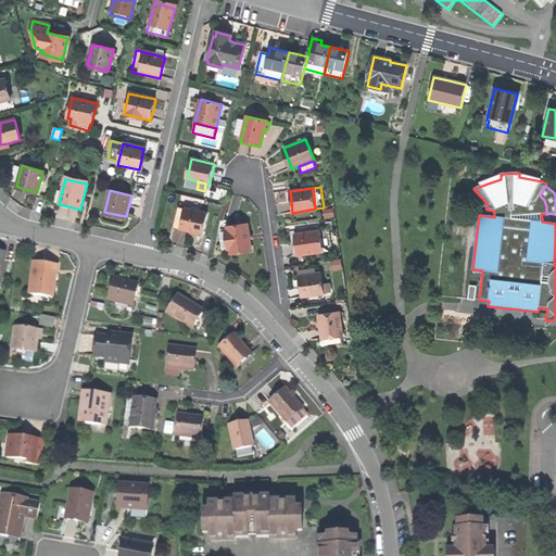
[(180,229),(186,209),(178,207),(174,228),(180,229)]
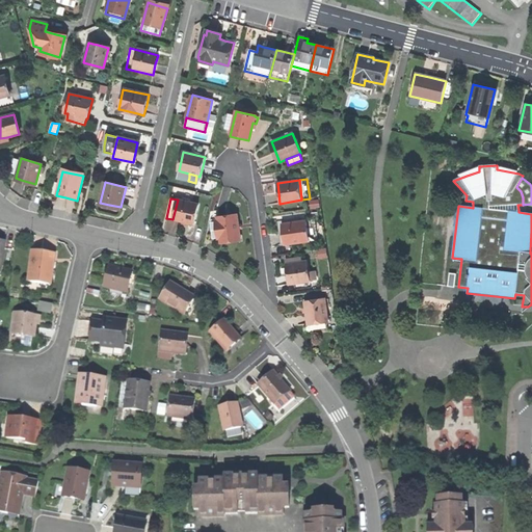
[(178,200),(173,219),(179,221),(193,224),(198,205),(178,200)]
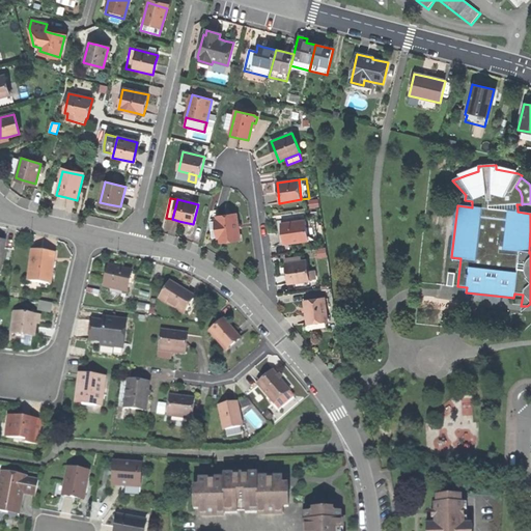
[(218,221),(220,238),(221,243),(227,242),(241,240),(236,215),(218,218),(218,221)]
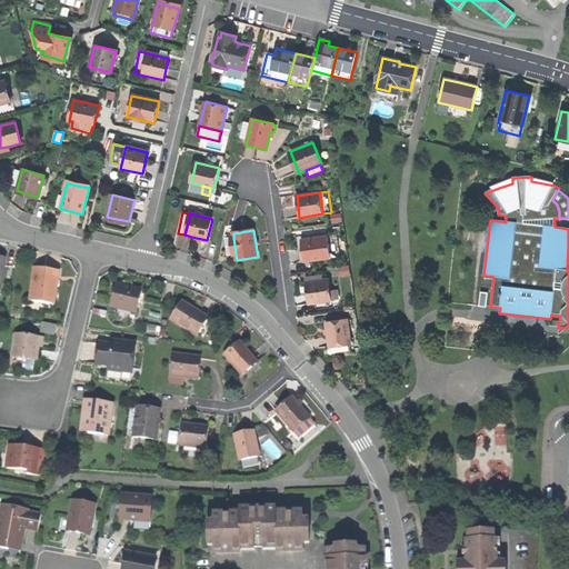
[(300,262),(305,261),(301,240),(320,238),(319,233),(297,237),(299,252),(300,262)]
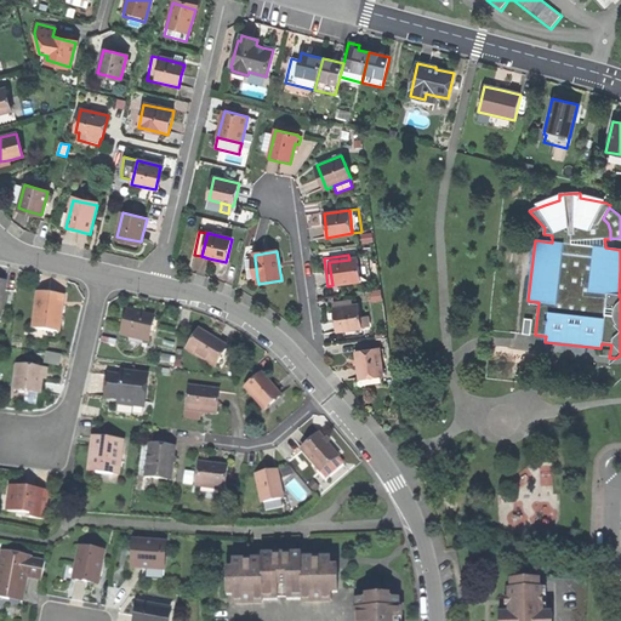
[(368,257),(358,258),(362,281),(370,280),(368,257)]
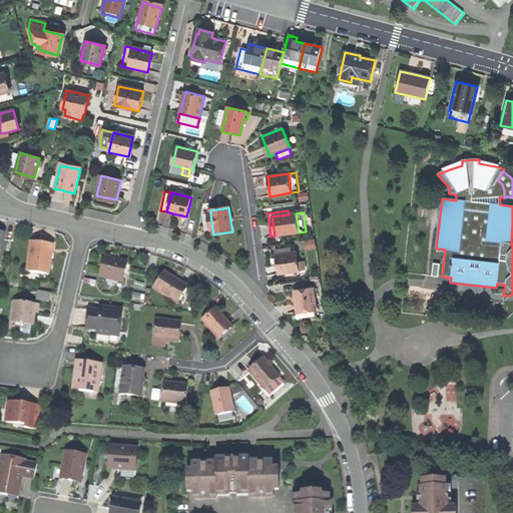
[(207,230),(212,229),(210,213),(204,214),(207,230)]
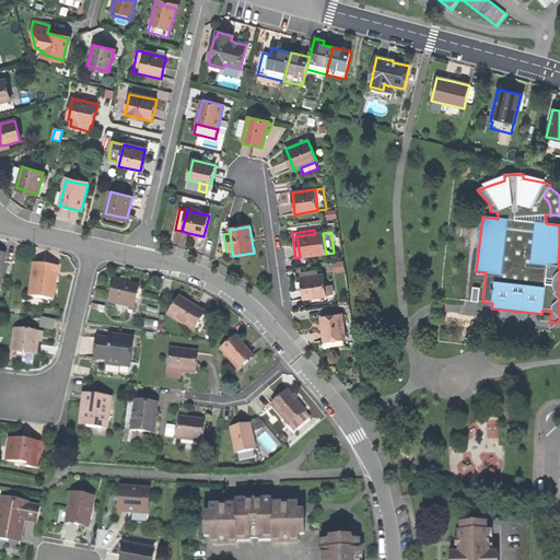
[(323,233),(315,234),(296,236),(300,257),(326,254),(323,233)]
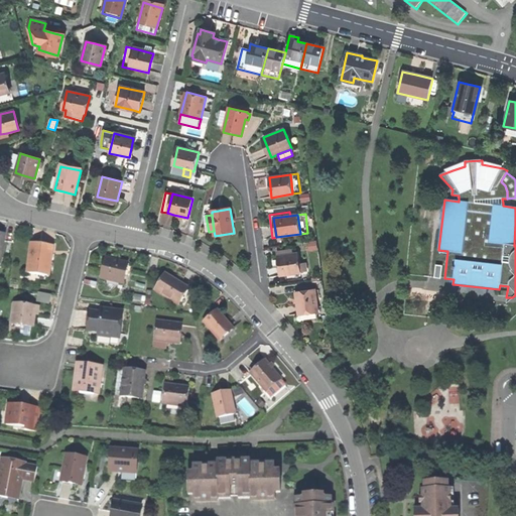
[(27,273),(49,276),(53,246),(41,245),(31,244),(27,273)]
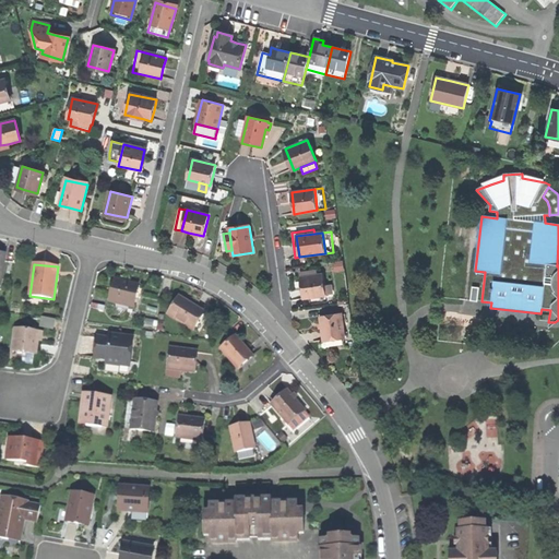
[(318,275),(300,277),(301,288),(302,298),(325,295),(324,286),(323,275),(318,275)]
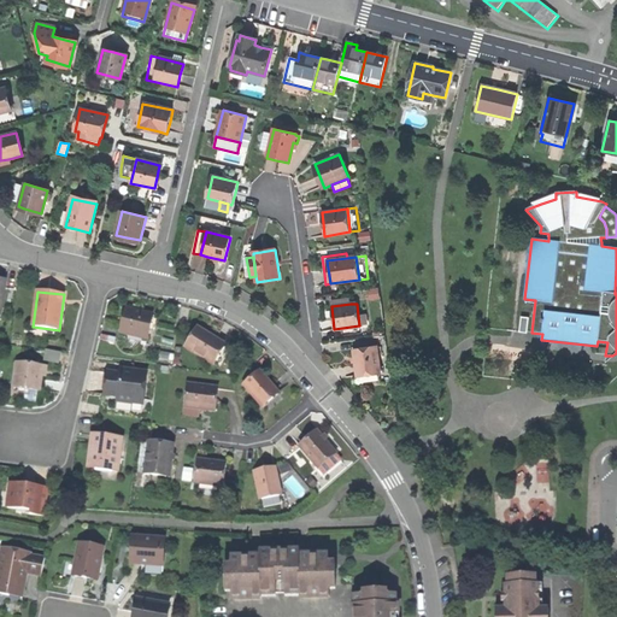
[(121,334),(147,341),(153,316),(139,312),(125,310),(121,334)]
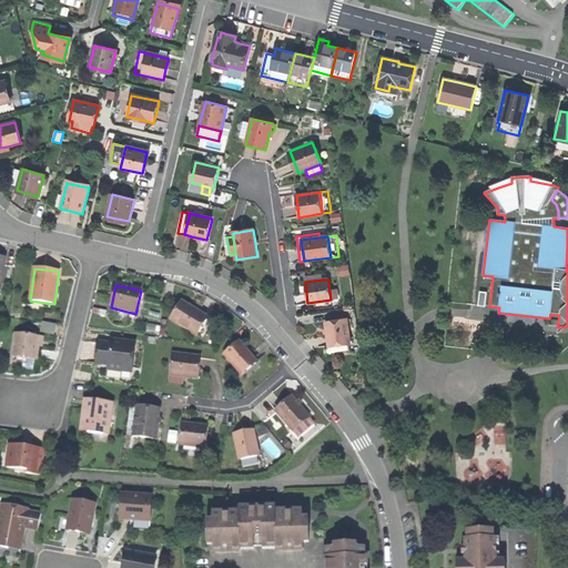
[(195,336),(206,317),(192,308),(182,302),(171,321),(195,336)]
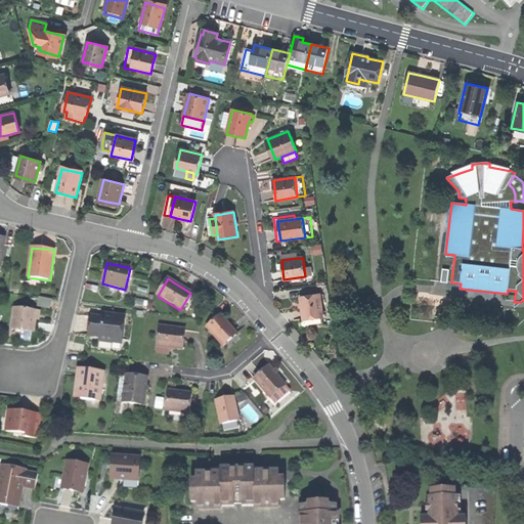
[(320,294),(301,297),(302,309),(304,320),(323,317),(320,294)]
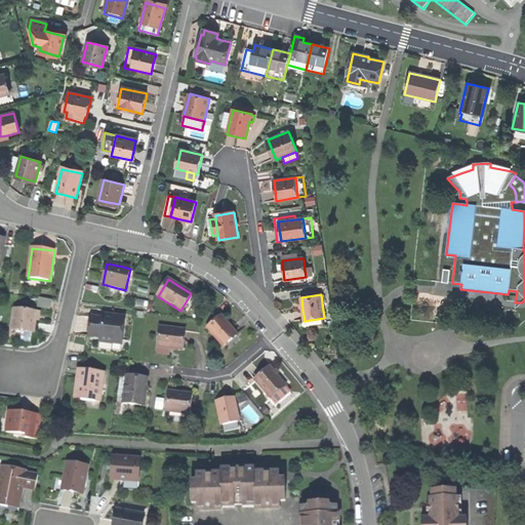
[(36,312),(13,309),(11,330),(22,331),(33,333),(36,312)]
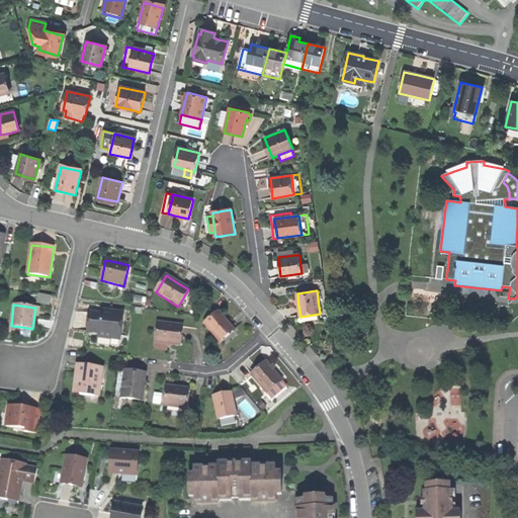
[(99,338),(119,341),(123,314),(102,312),(102,315),(92,314),(91,324),(90,333),(99,334),(99,338)]
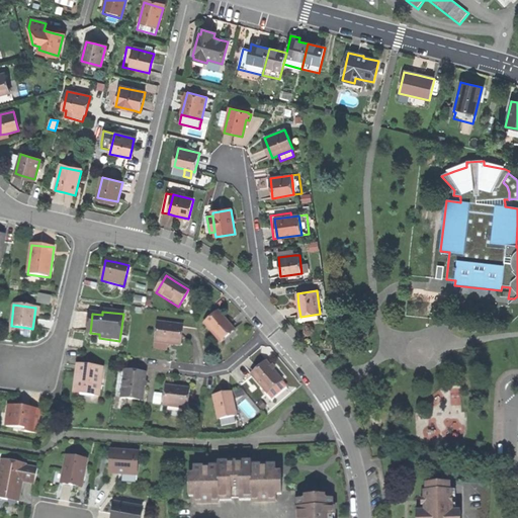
[(224,321),(217,313),(204,325),(220,342),(233,331),(224,321)]
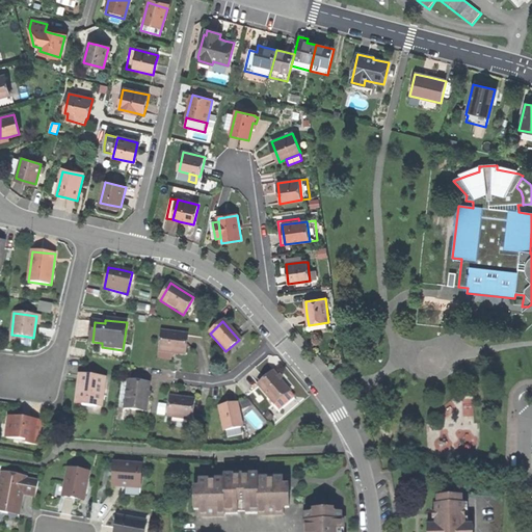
[(178,354),(184,355),(186,335),(161,331),(159,351),(170,353),(178,354)]
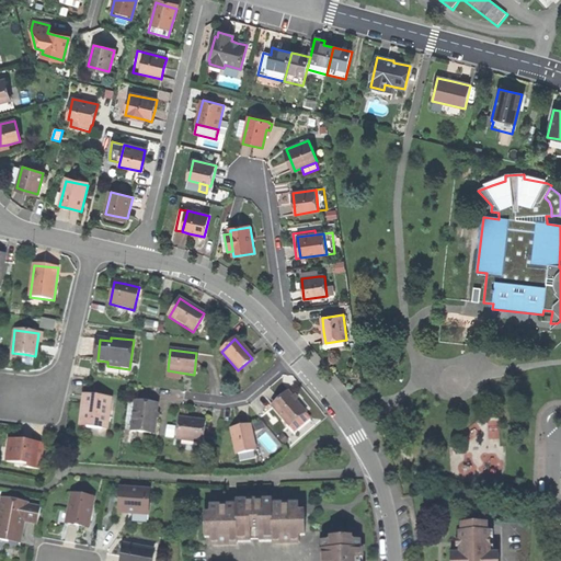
[(179,380),(180,373),(168,370),(167,379),(179,380)]
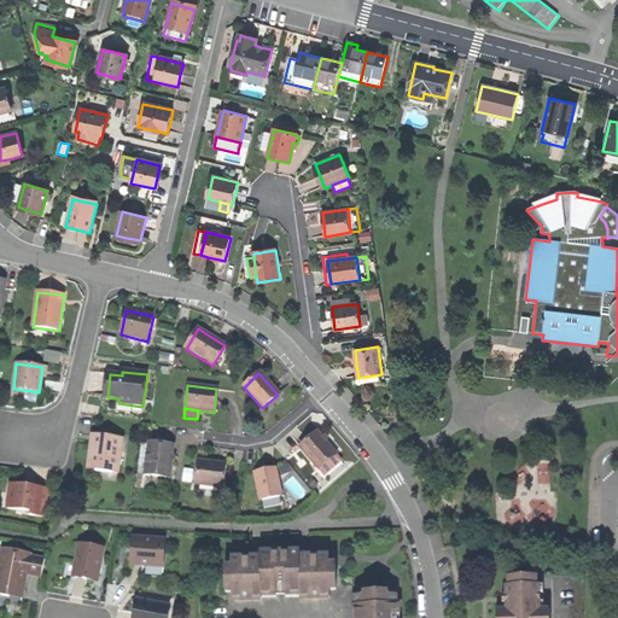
[(324,442),(316,433),(298,449),(318,471),(336,456),(324,442)]
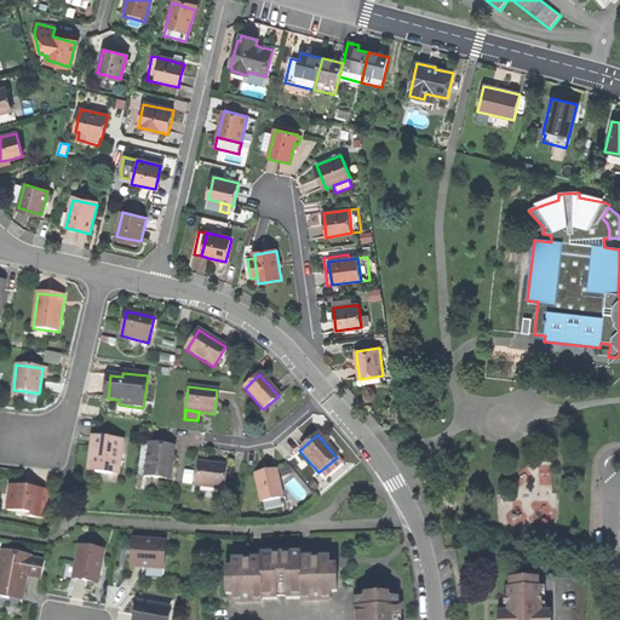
[(89,471),(119,475),(124,441),(92,437),(91,449),(89,471)]
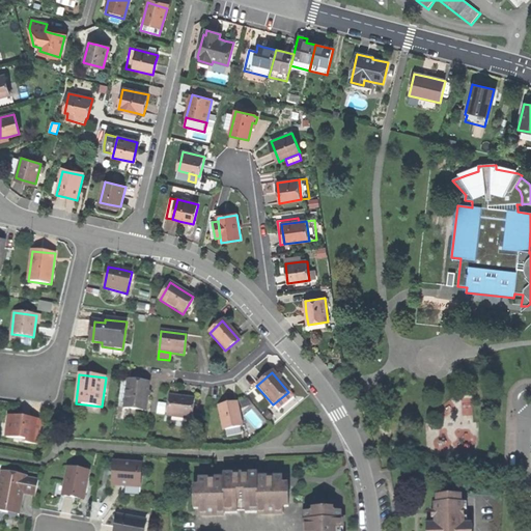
[(123,409),(145,411),(147,389),(148,384),(128,381),(123,409)]
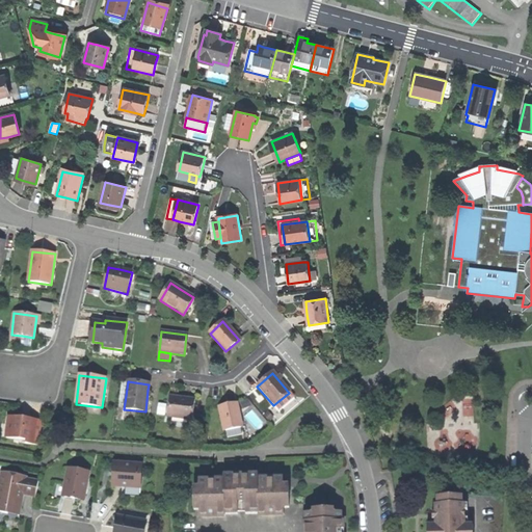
[(293,398),(289,393),(273,405),(277,411),(293,398)]
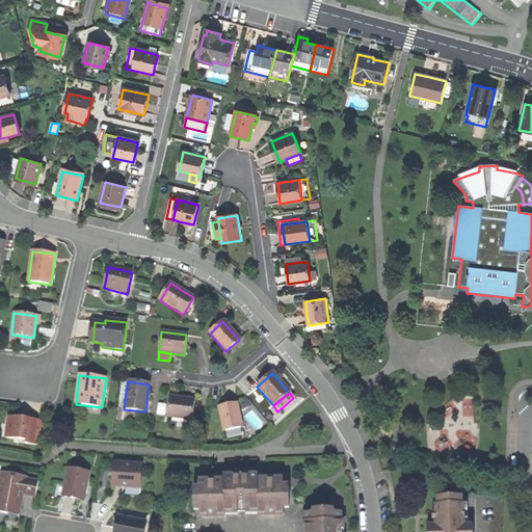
[(166,417),(181,419),(184,399),(176,398),(169,397),(166,417)]
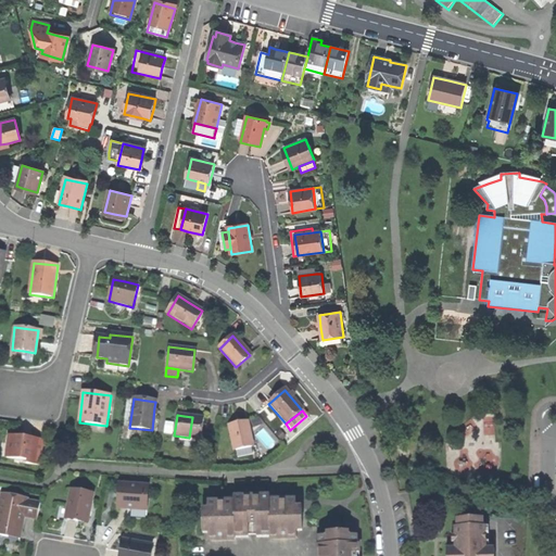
[(189,438),(200,439),(203,418),(198,417),(192,417),(189,438)]
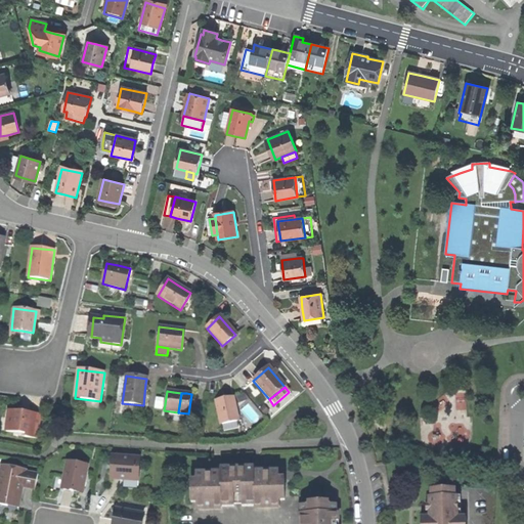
[(220,403),(214,404),(220,433),(237,430),(231,398),(225,399),(220,400),(220,403)]
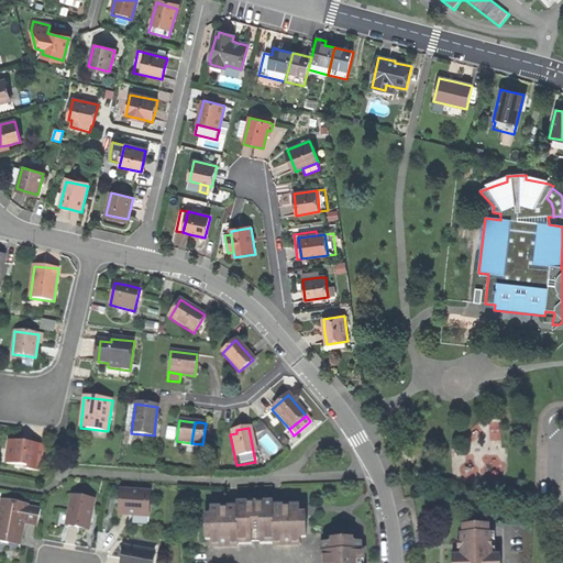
[(14,470),(40,472),(43,446),(31,444),(31,449),(25,448),(22,448),(20,443),(9,442),(7,465),(15,466),(14,470)]
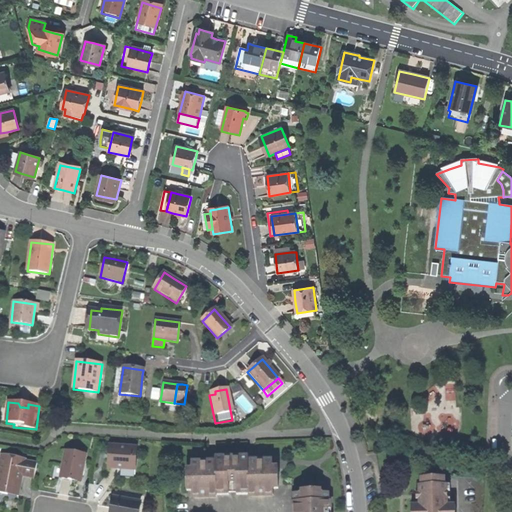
[(131,460),(135,460),(136,448),(109,446),(107,469),(115,469),(130,471),(131,460)]
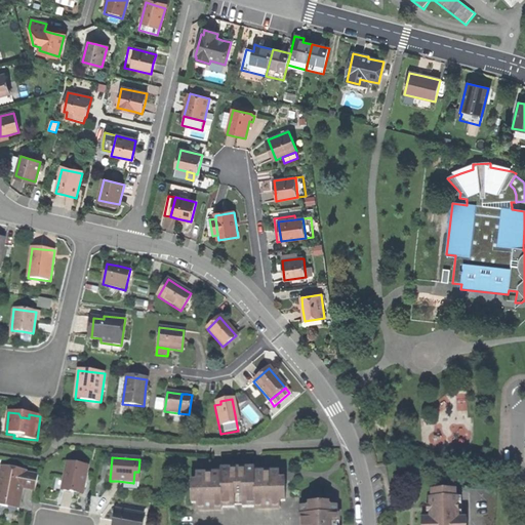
[(73,492),(83,494),(87,467),(67,462),(62,490),(73,492)]
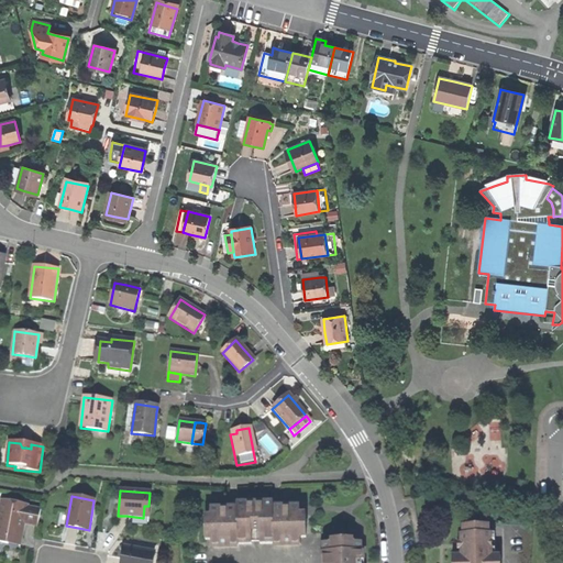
[(40,511),(26,509),(28,506),(7,503),(4,514),(0,512),(0,543),(1,543),(8,544),(9,541),(20,543),(23,530),(20,529),(21,523),(24,525),(37,527),(40,511)]
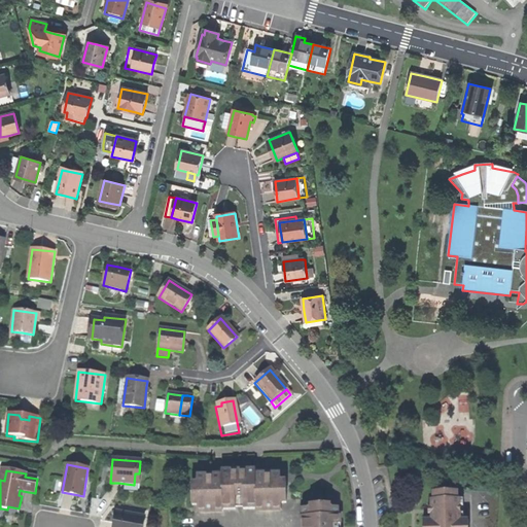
[(222,502),(240,501),(239,471),(221,471),(221,476),(218,477),(197,477),(197,486),(191,486),(191,502),(198,502),(198,512),(222,512),(222,502)]
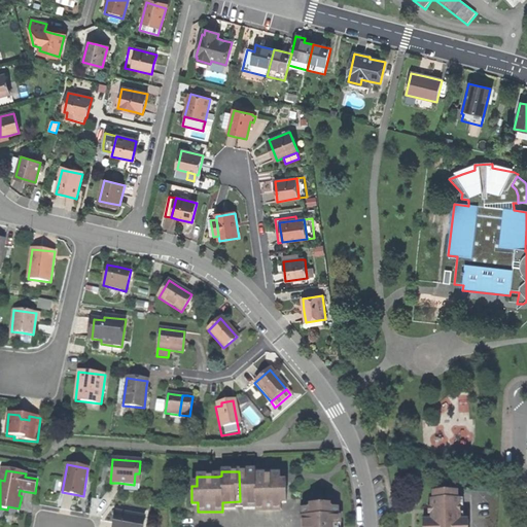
[(286,484),(280,484),(280,476),(259,476),(256,476),(256,471),(239,471),(240,501),(256,501),(256,511),(281,511),(280,501),(286,501),(286,484)]
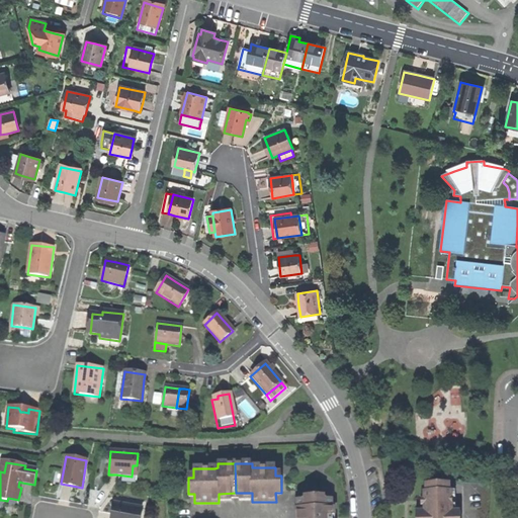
[(460,517),(460,512),(453,512),(452,492),(449,492),(449,484),(426,485),(426,492),(424,492),(424,512),(416,512),(416,517),(460,517)]
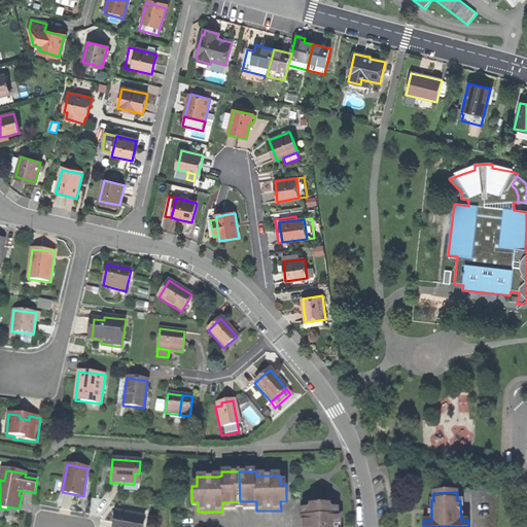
[(339,526),(339,508),(329,508),(329,505),(312,505),(312,510),(302,510),(302,526),(339,526)]
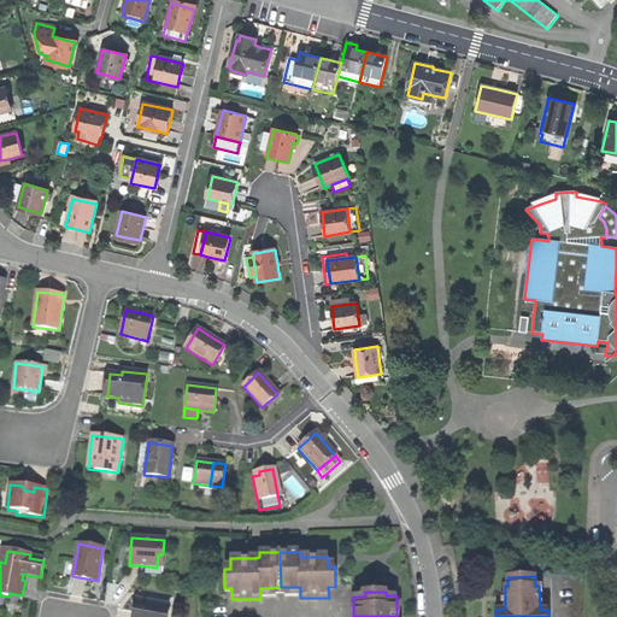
[(166,616),(169,606),(136,600),(134,616),(133,616),(166,616)]
